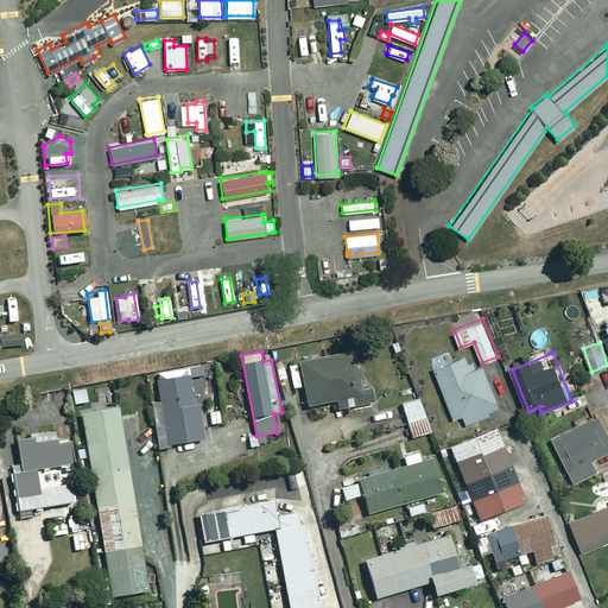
[(363,390),(358,354),(290,365),(293,388),(305,387),(309,409),(333,405),(334,410),(374,404),(372,388),(363,390)]
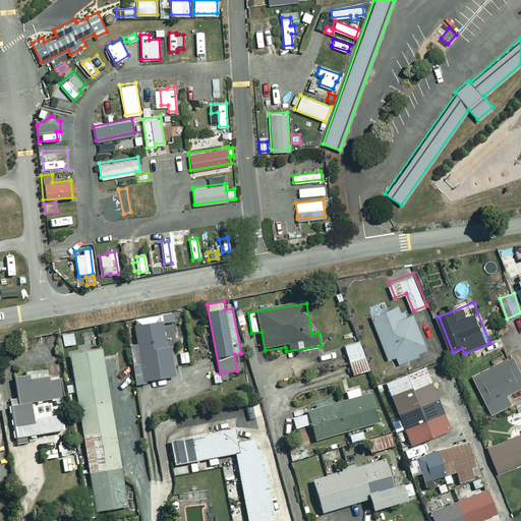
[(372,314),(390,358),(402,362),(432,350),(427,339),(425,340),(415,313),(408,316),(403,303),(372,314)]
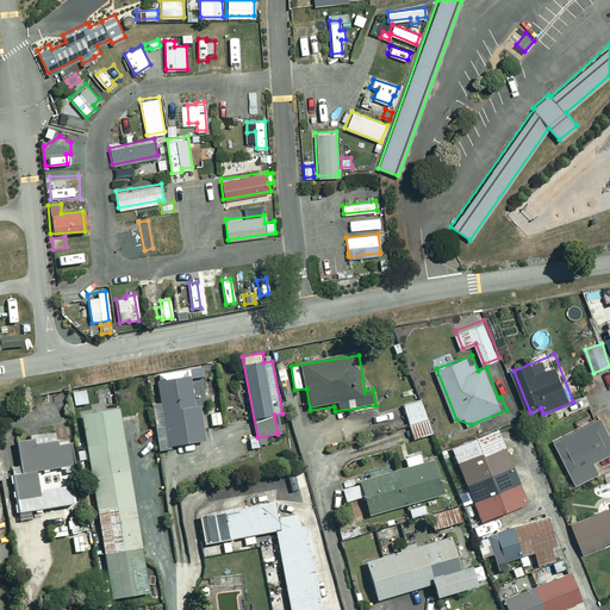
[(151,404),(159,450),(207,442),(201,402),(210,400),(205,367),(159,374),(163,403),(151,404)]
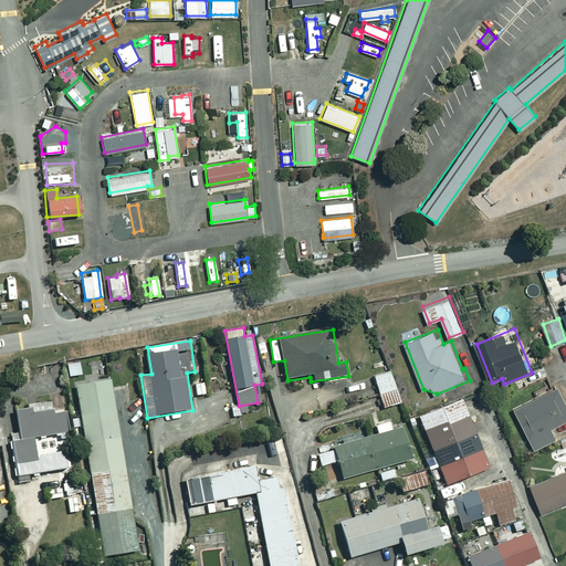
[(401,402),(392,371),(375,376),(380,397),(359,402),(362,413),(401,402)]
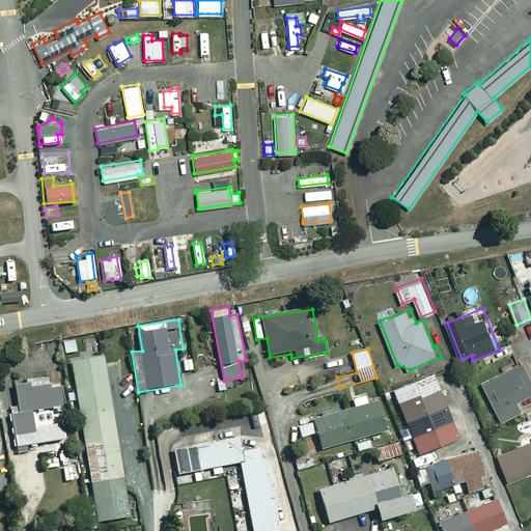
[(92,481),(124,475),(105,356),(73,361),(92,481)]
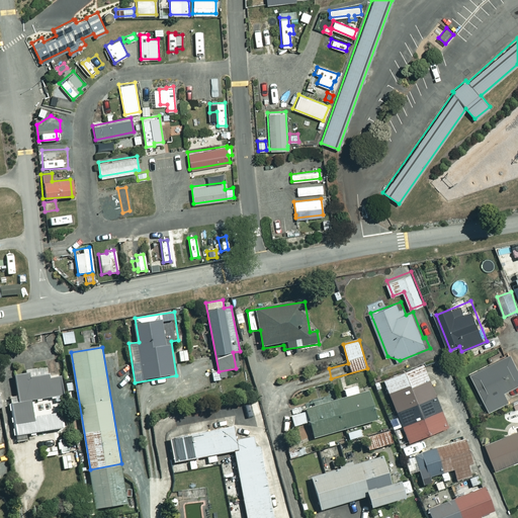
[(59,364),(57,350),(48,351),(50,365),(59,364)]
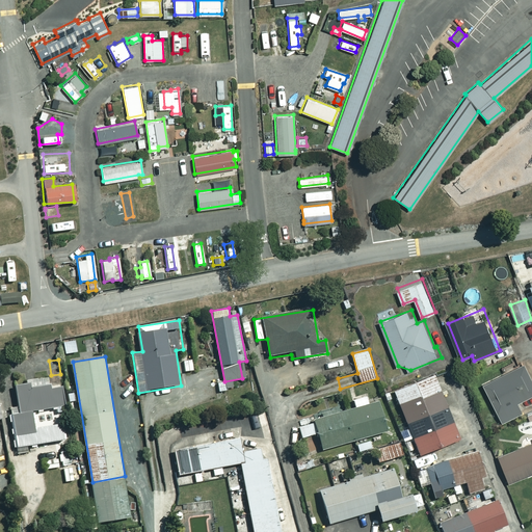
[(531,372),(527,364),(484,386),(503,423),(524,411),(520,402),(531,396),(531,372)]
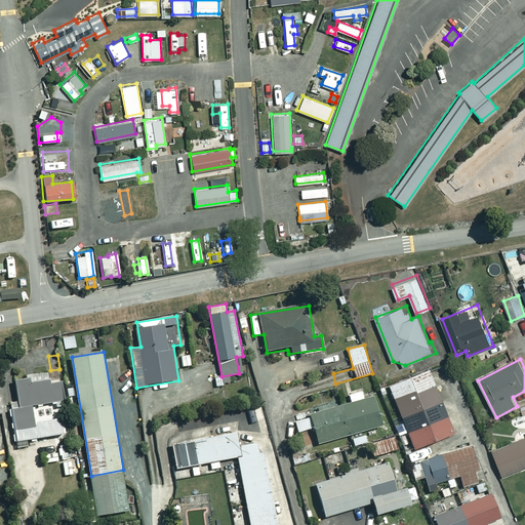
[(454,434),(429,370),(390,387),(415,449),(454,434)]
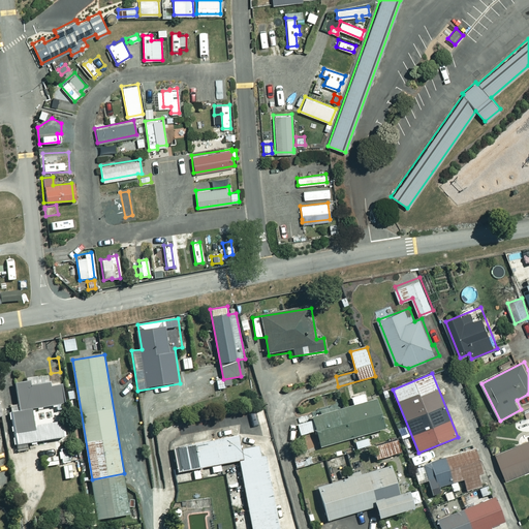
[(52,382),(51,375),(27,378),(27,381),(16,382),(19,402),(7,404),(13,444),(64,437),(61,419),(38,423),(36,408),(64,404),(60,381),(52,382)]
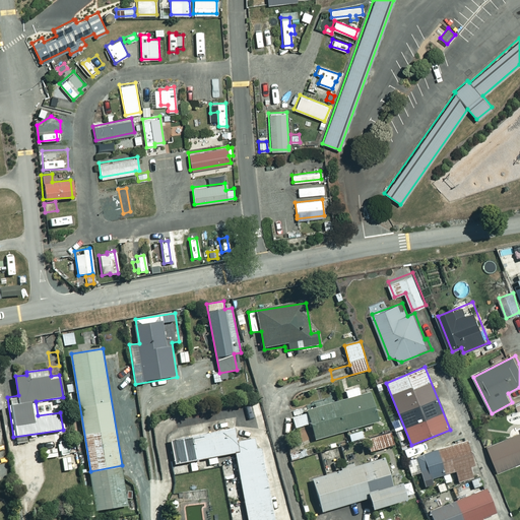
[(293,416),(296,428),(299,427),(302,437),(315,434),(316,439),(381,423),(373,390),(362,393),(360,385),(345,388),(347,399),(308,409),(309,413),(293,416)]
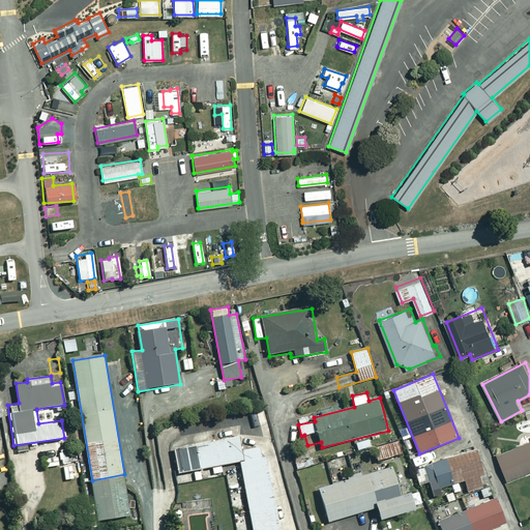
[(280,529),(265,451),(240,437),(175,449),(179,473),(240,462),(253,529),(280,529)]
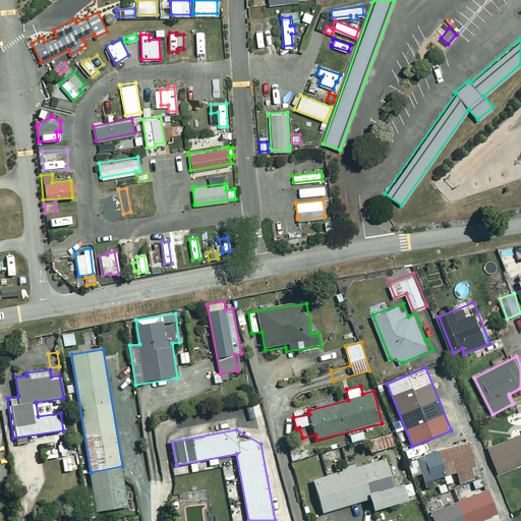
[(353,451),(362,449),(360,441),(365,440),(363,430),(348,435),(353,451)]
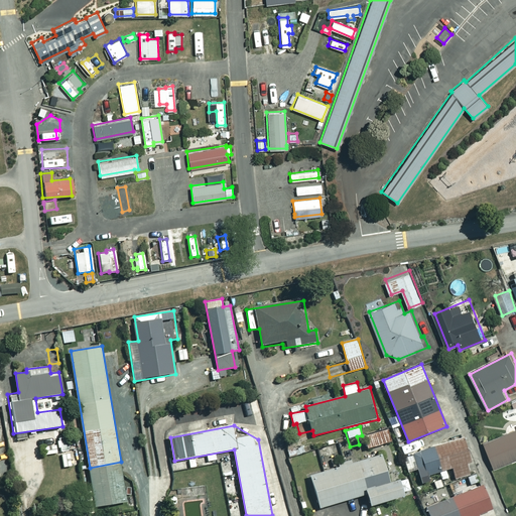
[(390,441),(387,430),(365,436),(368,448),(390,441)]
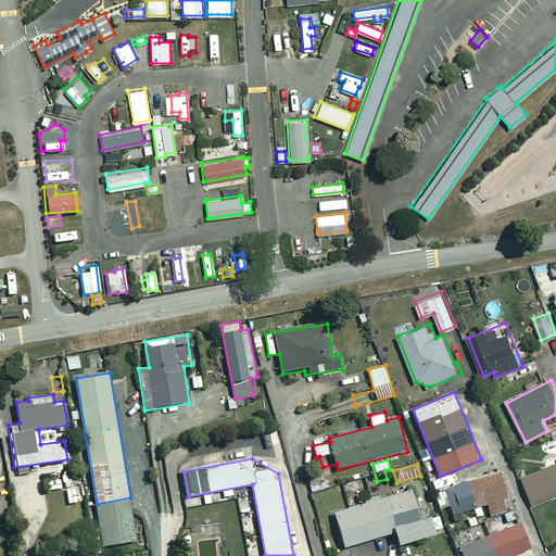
[(555,495),(555,464),(523,478),(534,505),(555,495)]
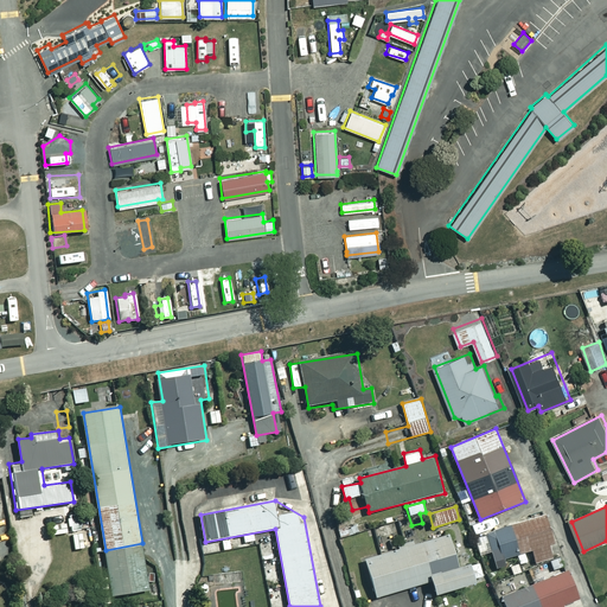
[(547,517),(486,534),(494,562),(531,551),(534,560),(551,555),(549,547),(555,544),(547,517)]
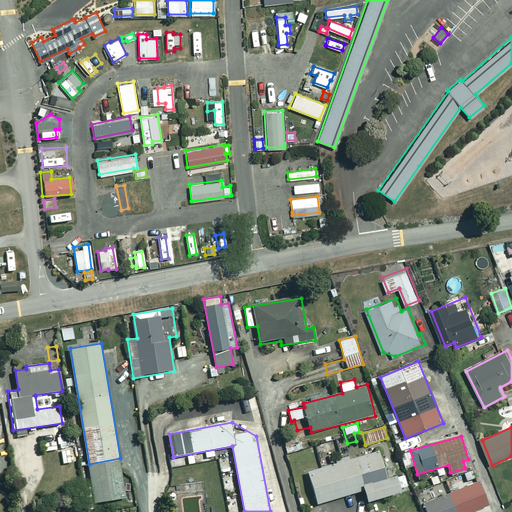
[(335,450),(332,440),(318,444),(320,454),(335,450)]
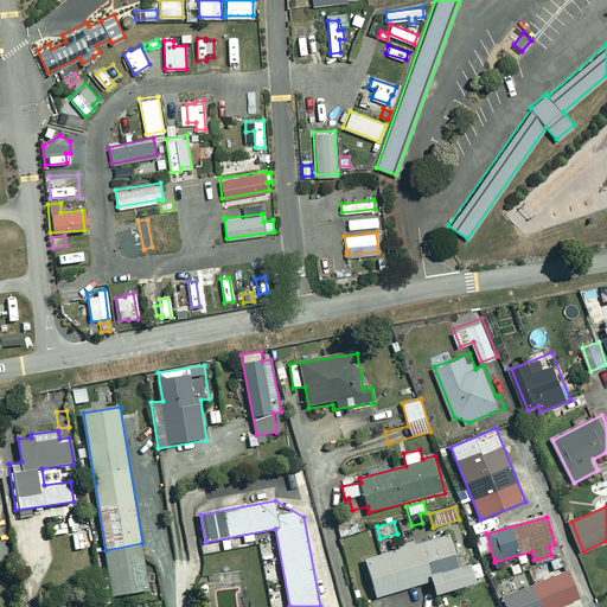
[(460,568),(451,535),(365,560),(377,598),(433,581),(436,594),(478,582),(477,579),(484,576),(480,562),(460,568)]
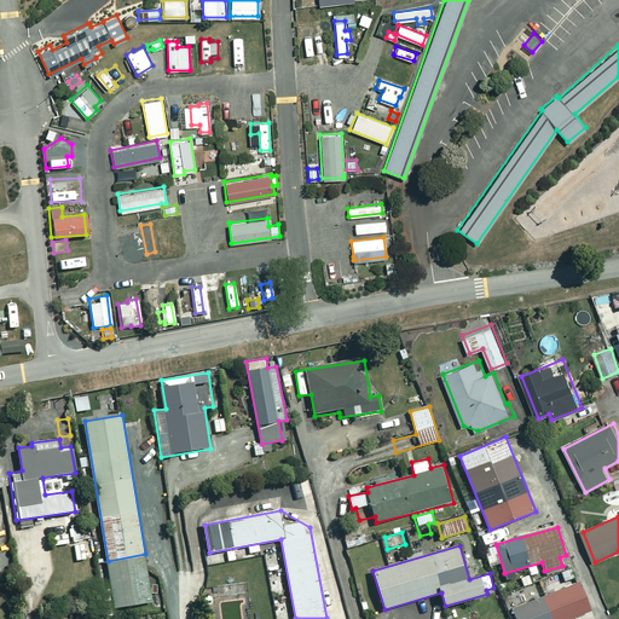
[(145,554),(108,561),(115,607),(152,601),(145,554)]
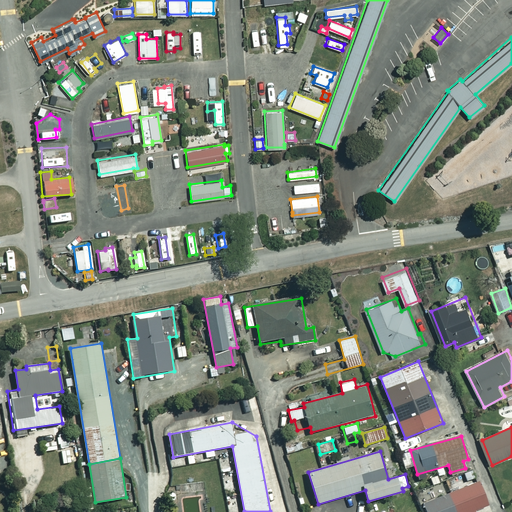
[(491,511),(480,482),(424,504),(427,511),(491,511)]
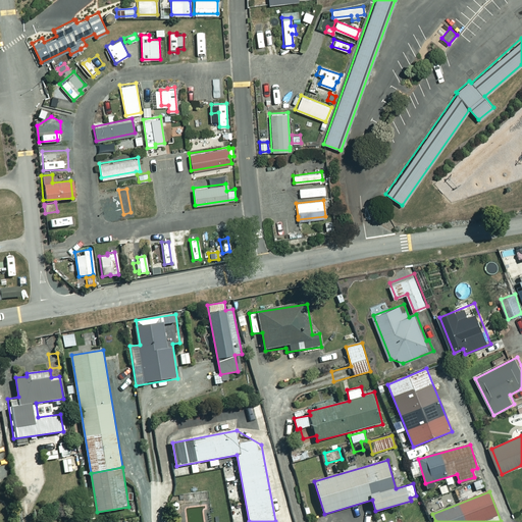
All buildings are outlined.
